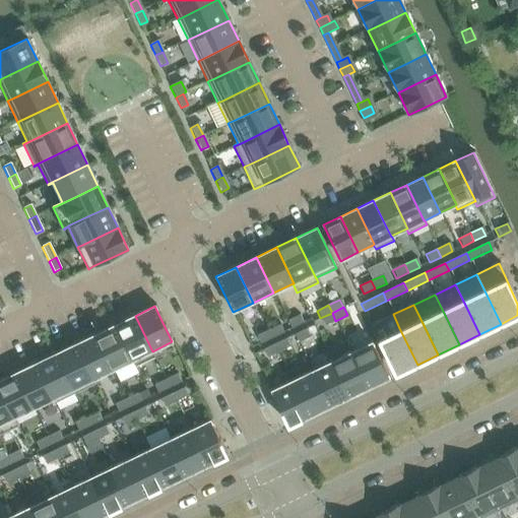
[(324,326),(335,321),(332,313),(320,318),(324,326)]
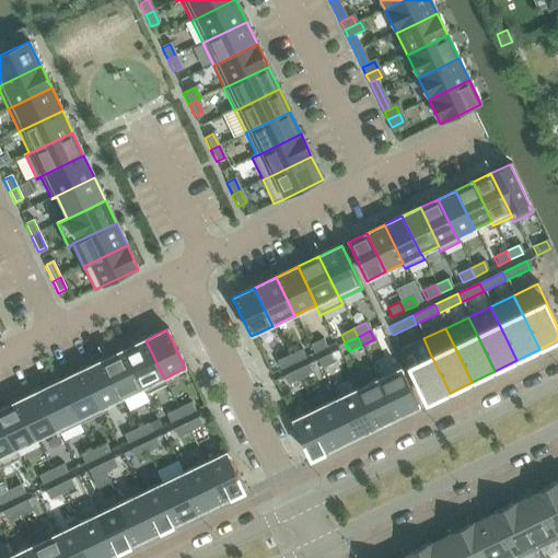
[(423,338),(399,350),(407,365),(426,404),(450,393),(430,353),(423,338)]
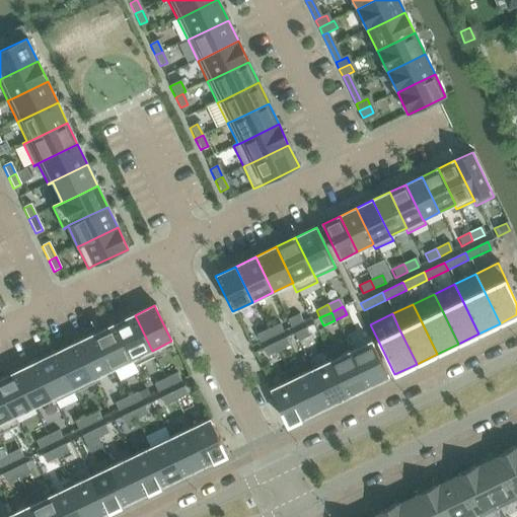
[(152,351),(135,315),(115,324),(132,360),(152,351)]
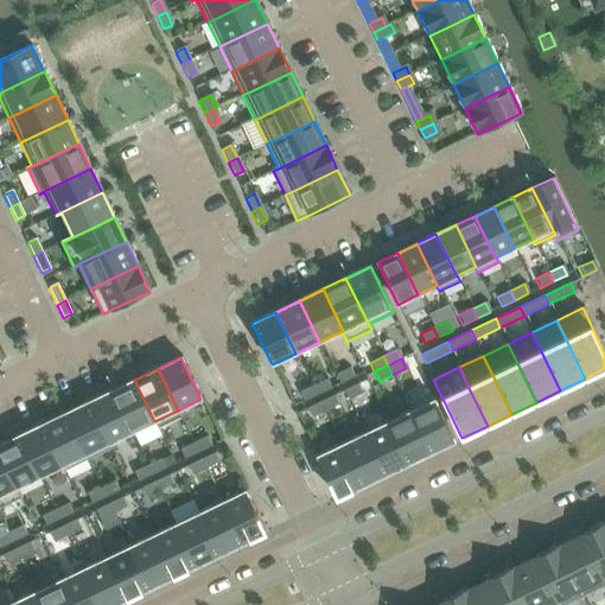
[(336,375),(341,384),(354,379),(349,369),(336,375)]
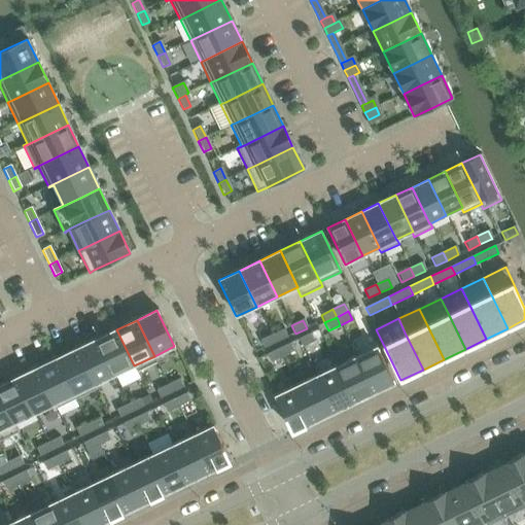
[(134,365),(116,329),(97,339),(114,376),(134,365)]
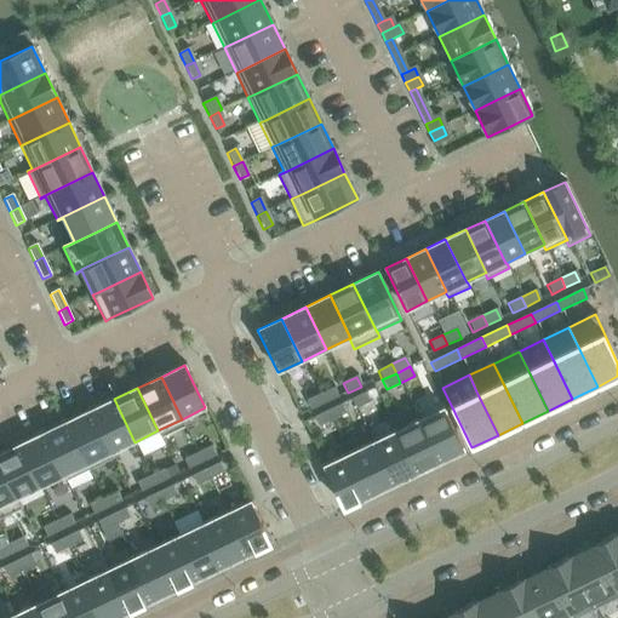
[(333,388),(319,395),(324,405),(337,398),(333,388)]
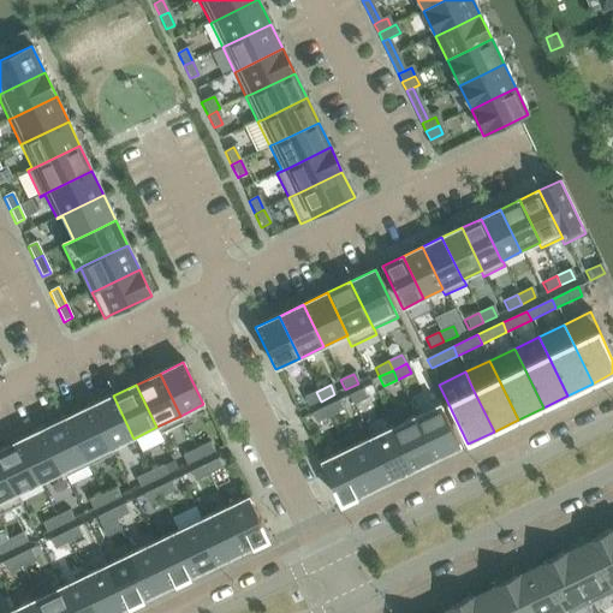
[(362,390),(347,397),(352,406),(367,399),(362,390)]
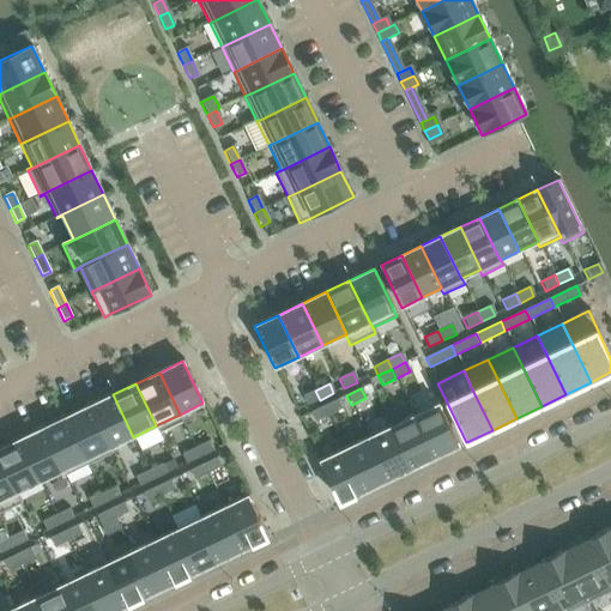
[(320,400),(315,391),(302,397),(307,406),(320,400)]
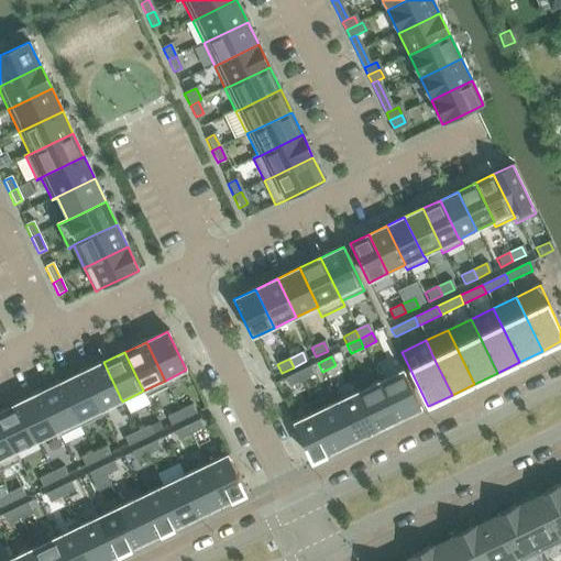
[(122,402),(103,362),(81,373),(100,411),(122,402)]
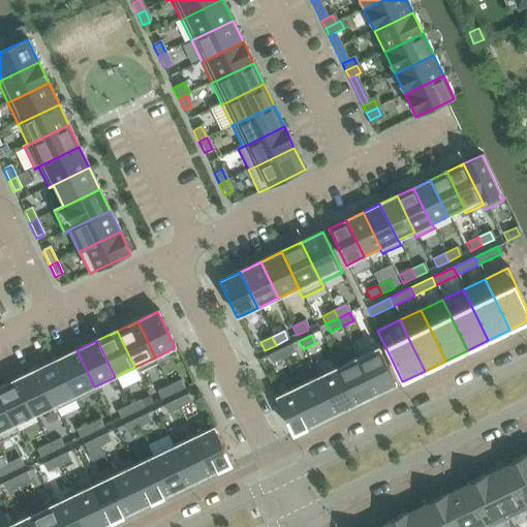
[(295,353),(290,345),(279,350),(282,359),(295,353)]
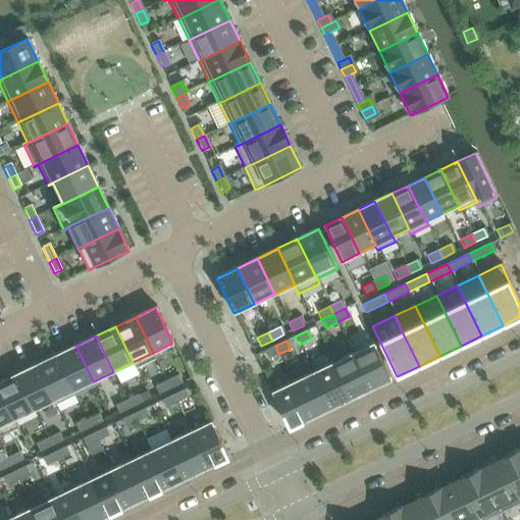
[(373,344),(353,354),(370,390),(391,379),(373,344)]
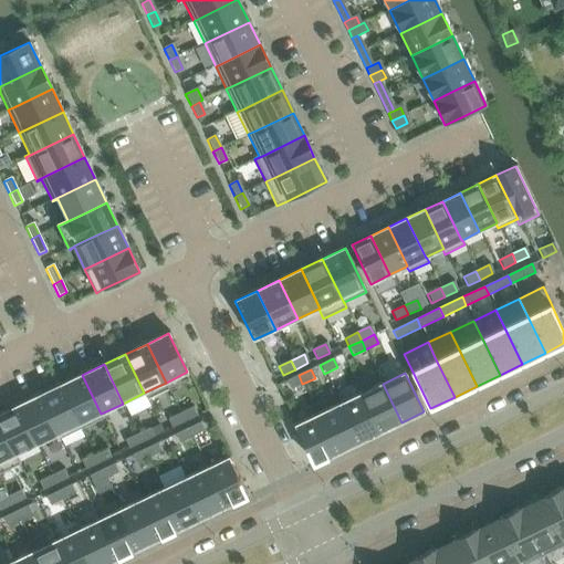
[(101,414),(82,375),(60,385),(79,424),(82,429),(104,418),(101,414)]
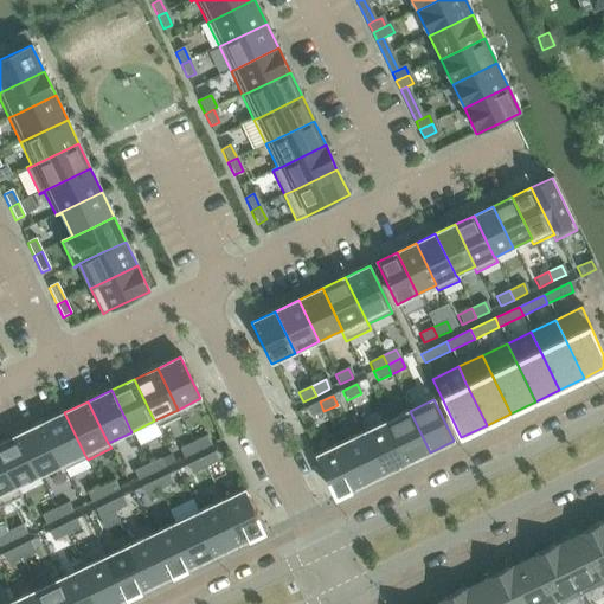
[(323,411),(320,402),(306,409),(310,417),(323,411)]
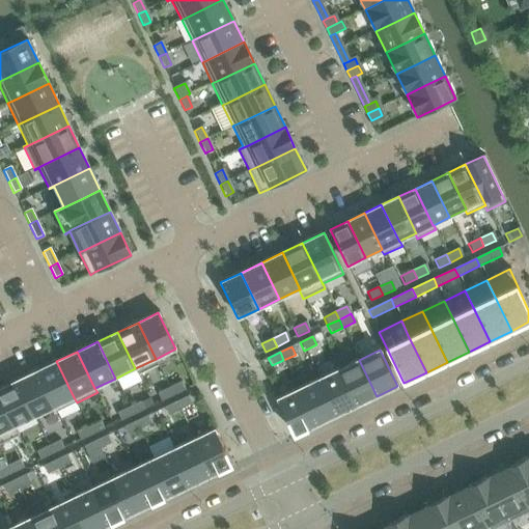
[(359,360),(338,369),(356,406),(377,396),(359,360)]
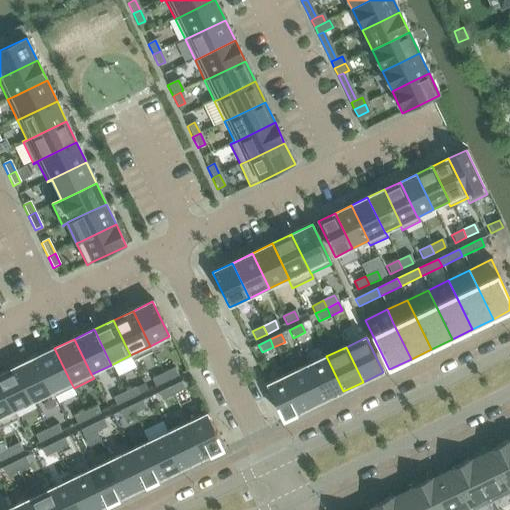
[(71,383),(54,348),(35,358),(52,393),(51,394),(53,398),(74,388),(71,383)]
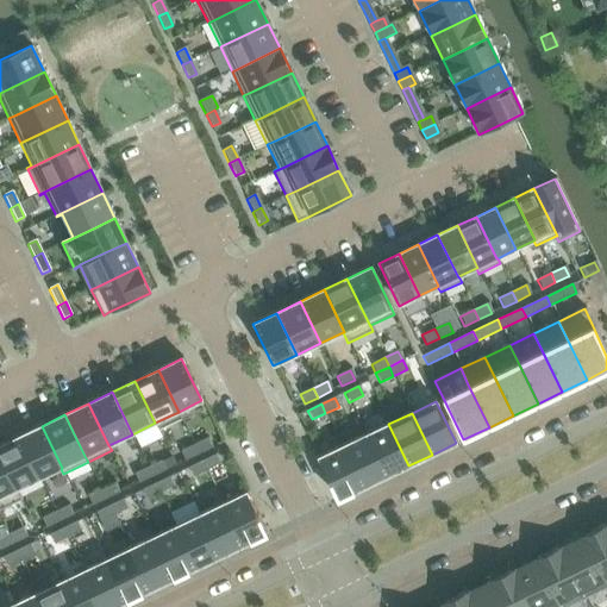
[(388,424),(364,436),(385,477),(408,465),(388,424)]
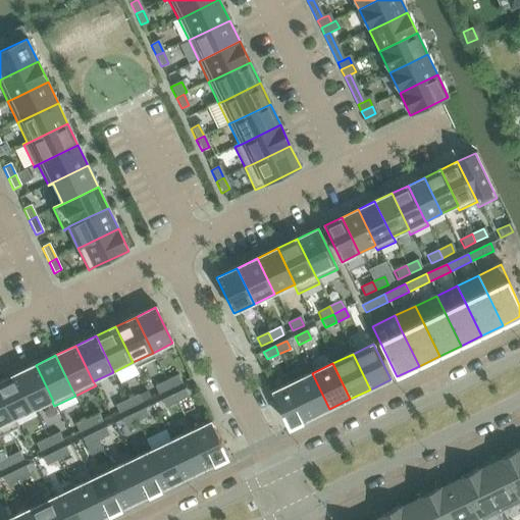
[(53,401),(36,365),(15,374),(33,411),(52,402),(53,401)]
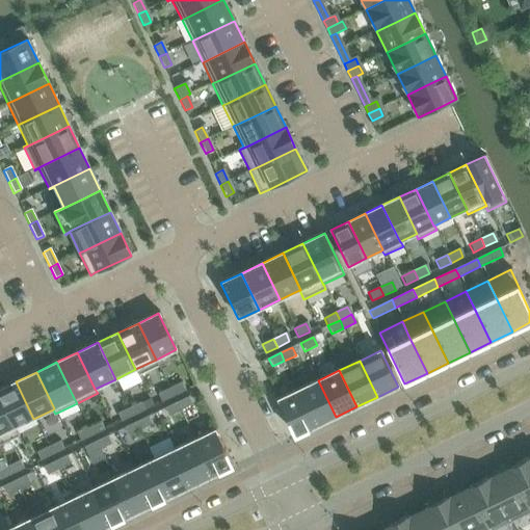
[(318,380),(298,390),(316,426),(336,417),(318,380)]
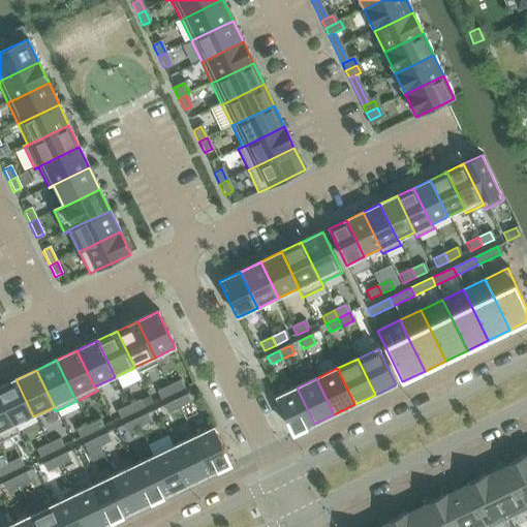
[(33,416),(16,379),(0,386),(0,398),(13,426),(14,425),(33,416)]
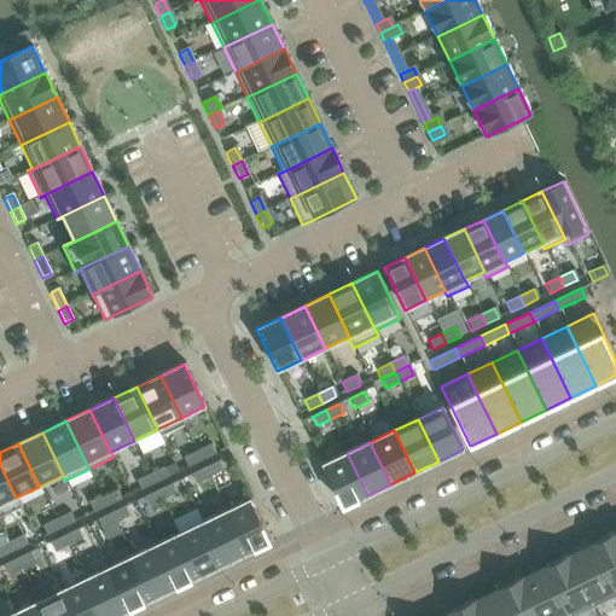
[(210,446),(196,452),(201,462),(202,462),(215,455),(210,446)]
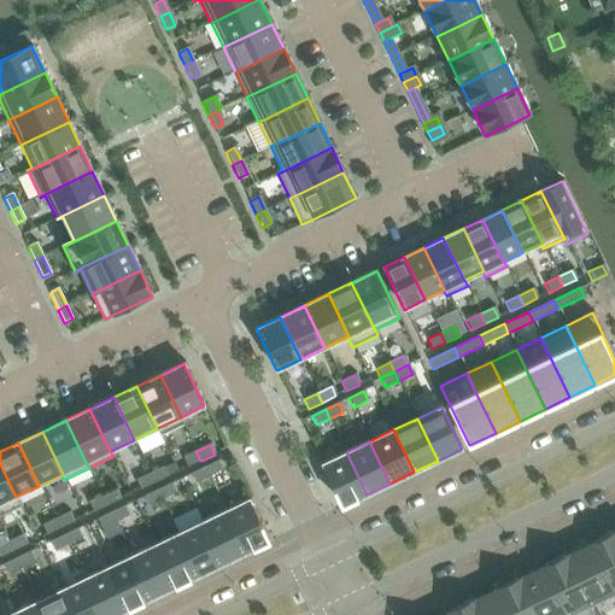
[(200,461),(195,451),(182,458),(187,468),(200,461)]
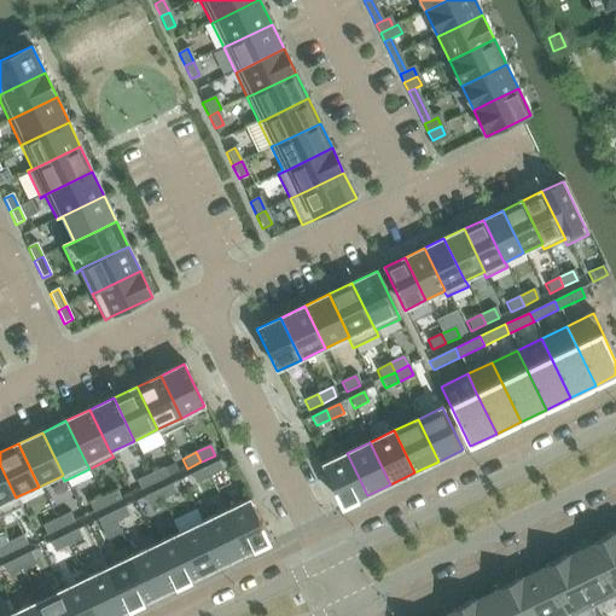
[(347,453),(323,465),(332,487),(343,507),(354,501),(356,500),(367,495),(347,453)]
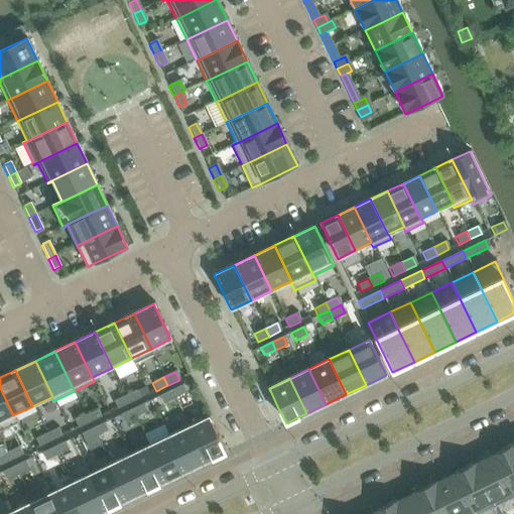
[(185,393),(181,385),(170,391),(174,399),(174,398),(185,393)]
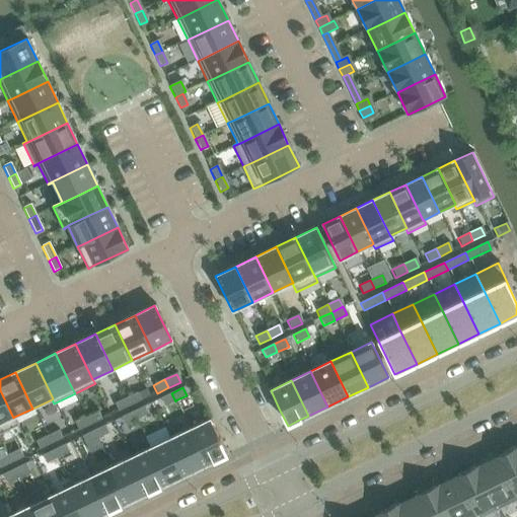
[(13,418),(0,390),(0,434),(18,426),(14,417),(13,418)]
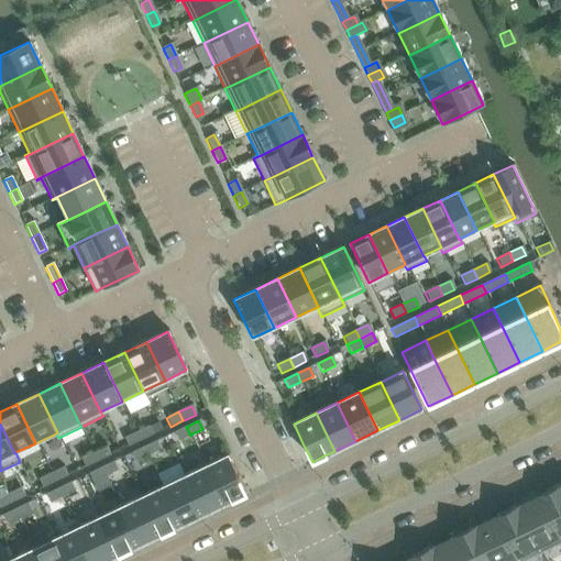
[(149,427),(136,432),(140,441),(153,435),(149,427)]
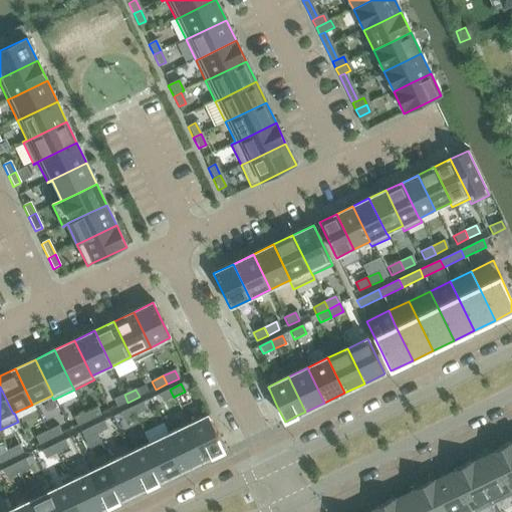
[(174,398),(170,390),(158,395),(162,403),(174,398)]
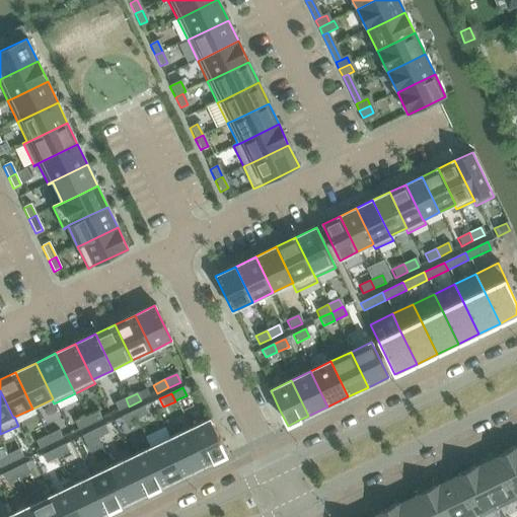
[(129,407),(126,398),(114,403),(118,412),(129,407)]
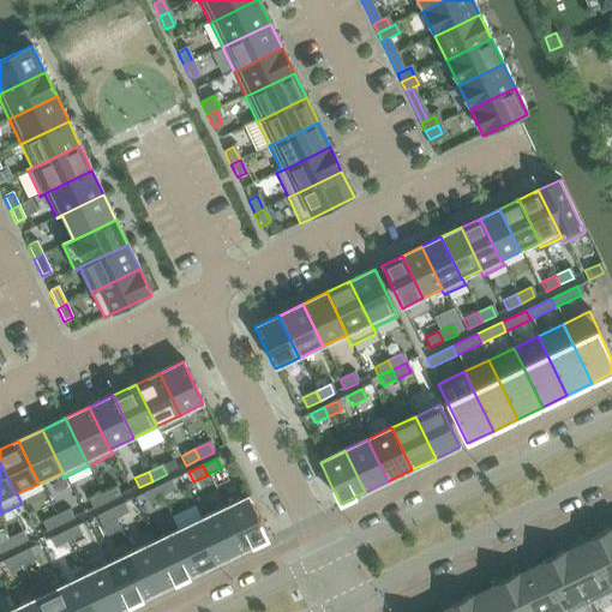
[(174,491),(169,481),(156,487),(161,497),(174,491)]
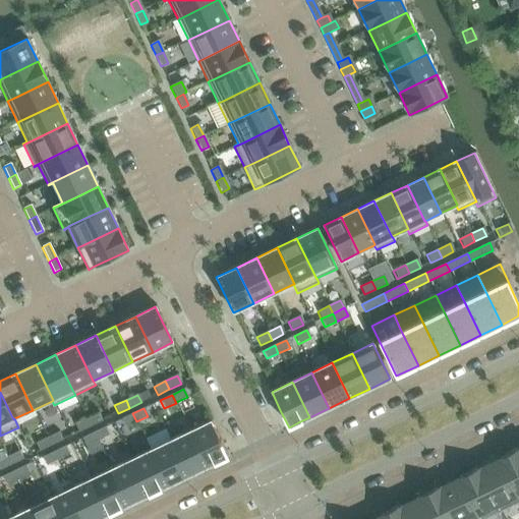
[(98,413),(87,419),(90,427),(102,421),(98,413)]
